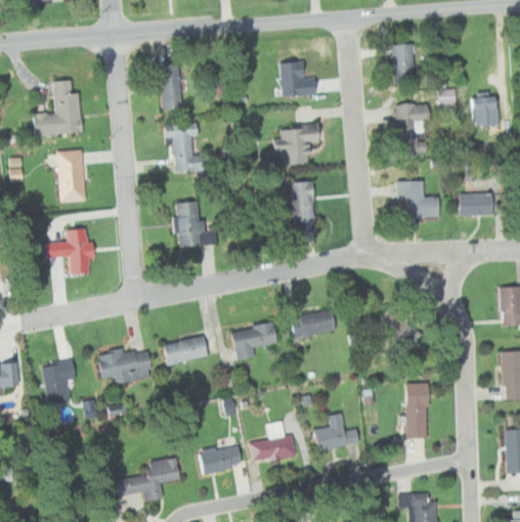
[(400,84),(422,83),(420,45),(399,47),(400,84)]
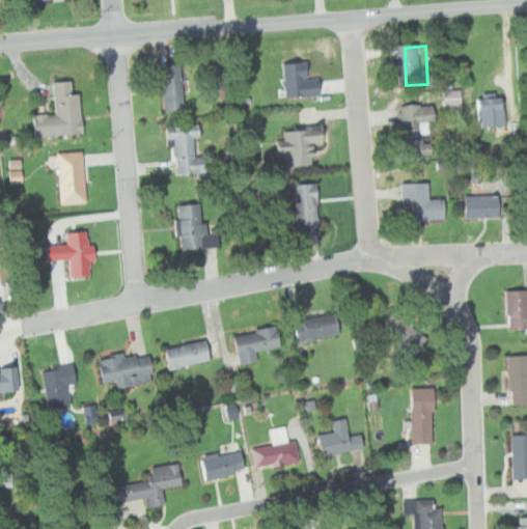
[(294,99),(329,98),(328,82),(316,82),(315,64),(292,65),(294,99)]
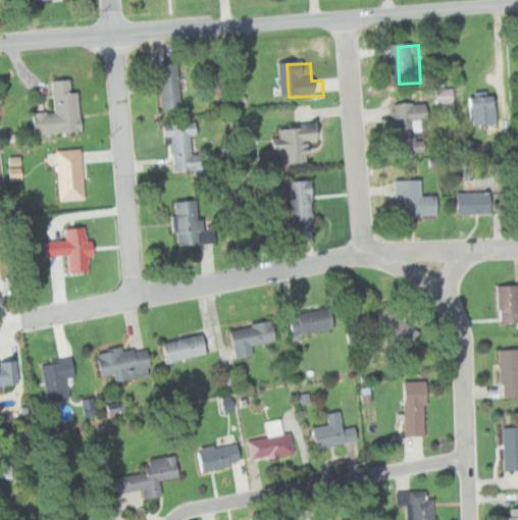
[(168,111),(188,110),(187,65),(167,65),(168,111)]
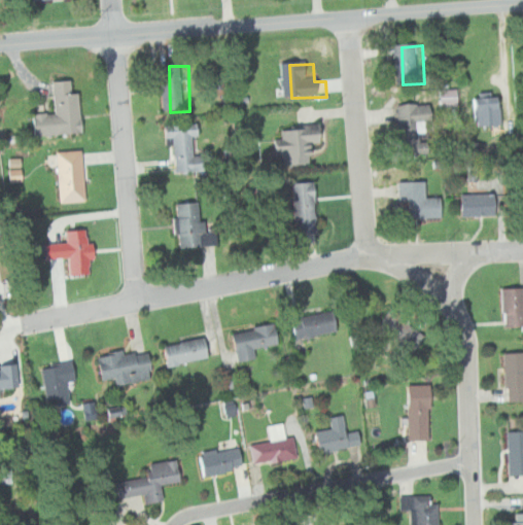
[(42,138),(90,135),(88,95),(79,95),(78,82),(60,83),(62,115),(41,115),(42,138)]
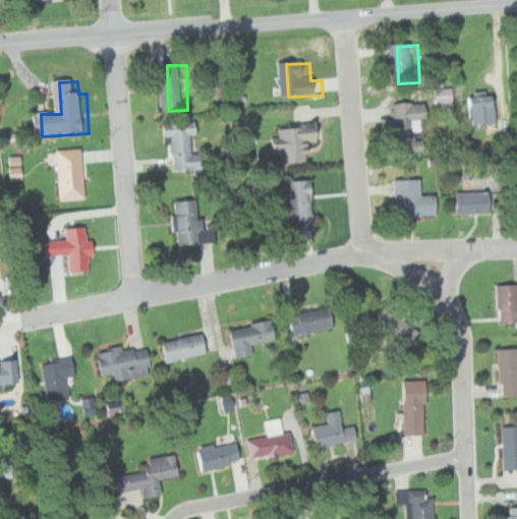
[(441,107),(458,106),(458,89),(441,90),(441,107)]
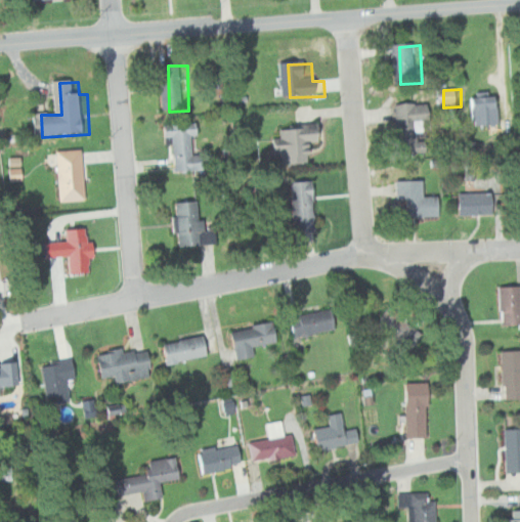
[(478,129),(505,128),(504,98),(477,99),(478,129)]
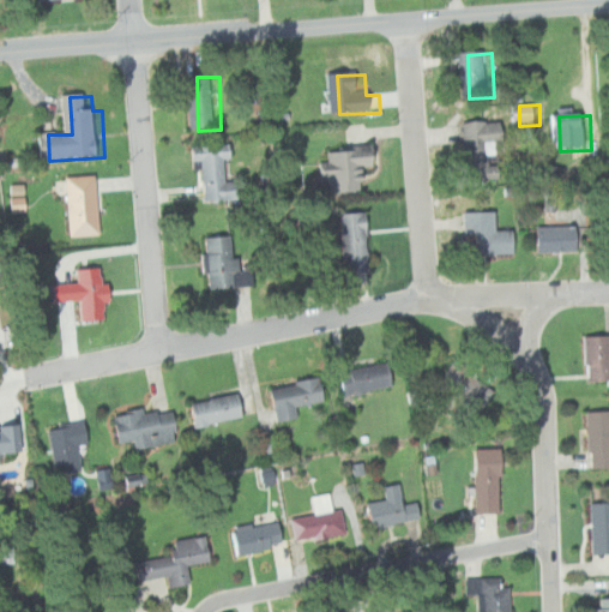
[(507,179),(507,167),(498,167),(496,157),(510,157),(508,123),(469,125),(472,181),(507,179)]
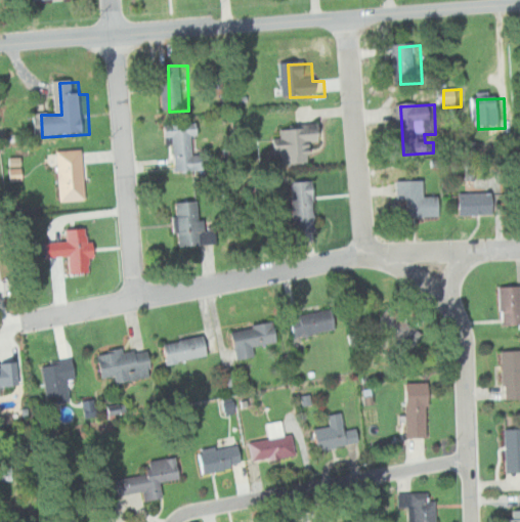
[(181,174),(213,172),(212,157),(200,157),(199,137),(205,137),(205,125),(171,127),(172,139),(179,139),(181,174)]
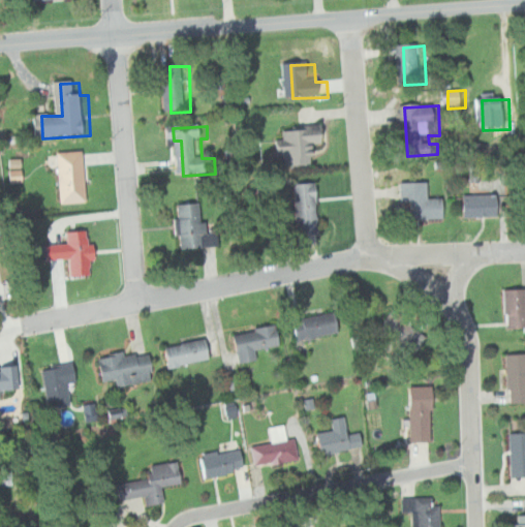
[(288,129),(288,142),(281,142),(282,155),(289,154),(289,167),(318,166),(317,157),(322,157),(322,146),(331,146),(331,128),(288,129)]
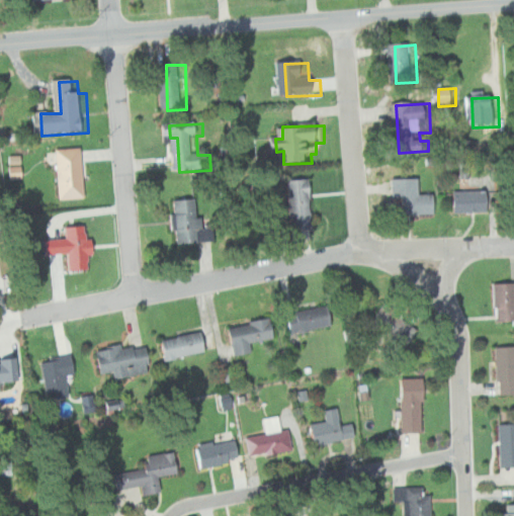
[(65,199),(87,199),(86,150),(64,151),(65,199)]
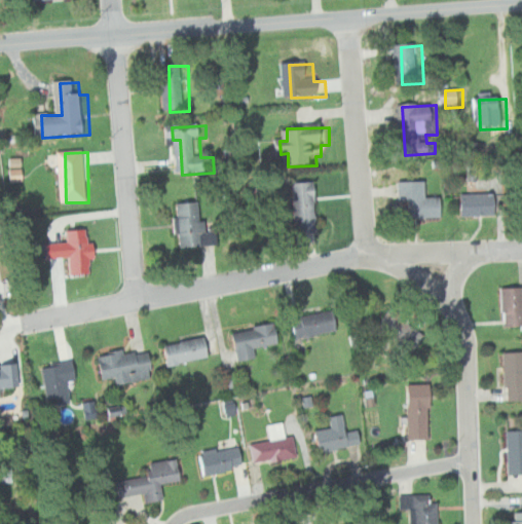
[(31,171),(15,172),(15,184),(31,184),(31,171)]
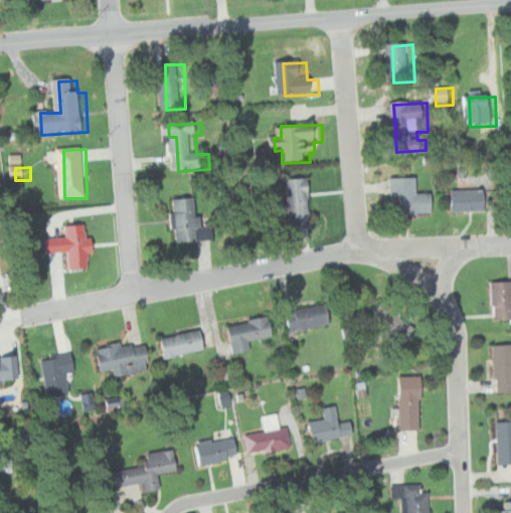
[(389,197),(399,196),(399,214),(431,213),(431,193),(417,194),(416,177),(388,178),(389,197)]
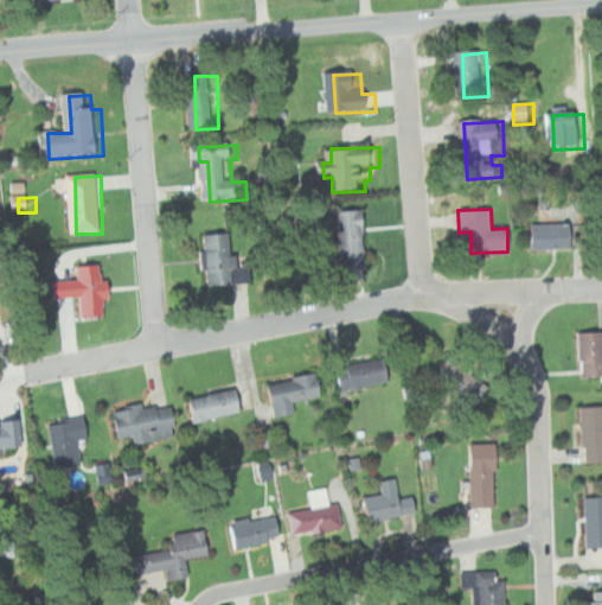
[(362,210),(338,211),(339,269),(363,269),(362,210)]
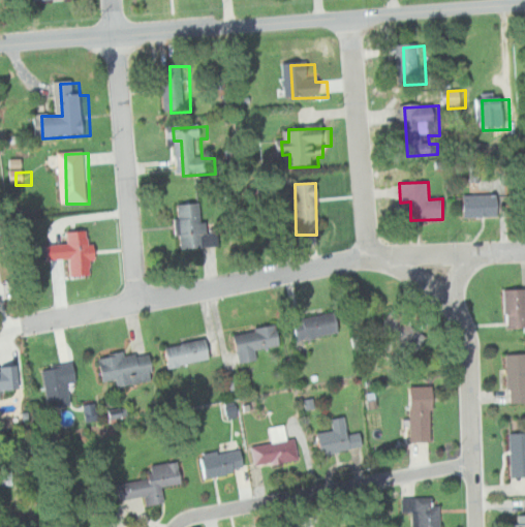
[(479,196),(463,195),(463,218),(477,218),(479,196)]
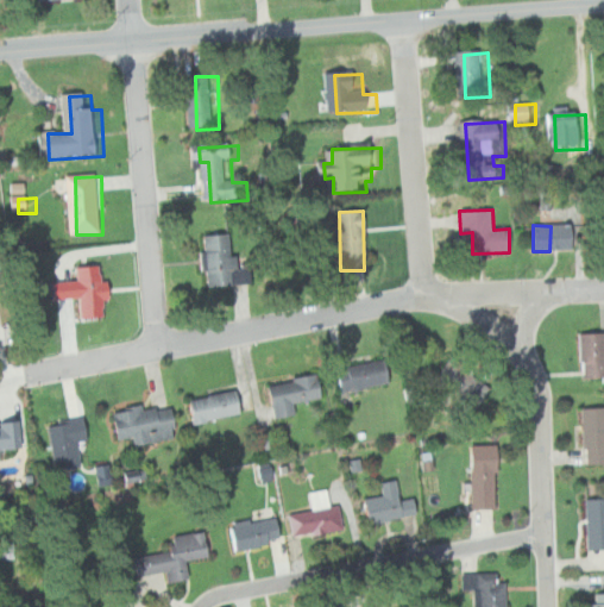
[(250,285),(249,269),(238,270),(237,254),(230,255),(230,235),(203,236),(206,287),(250,285)]
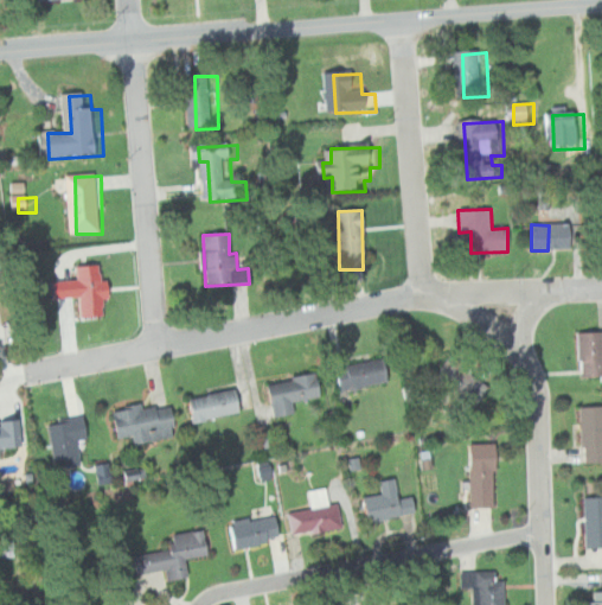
[(79,317),(104,316),(103,280),(98,280),(98,266),(76,266),(76,280),(49,281),(50,299),(78,298),(79,317)]
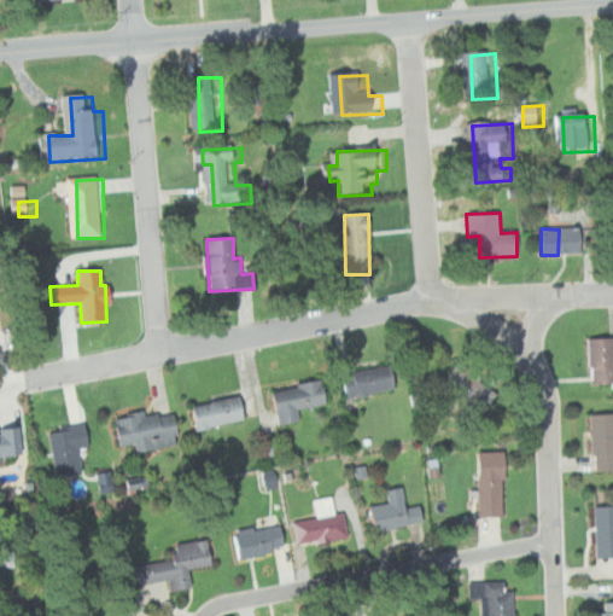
[(589,383),(612,383),(612,338),(588,340),(589,383)]
